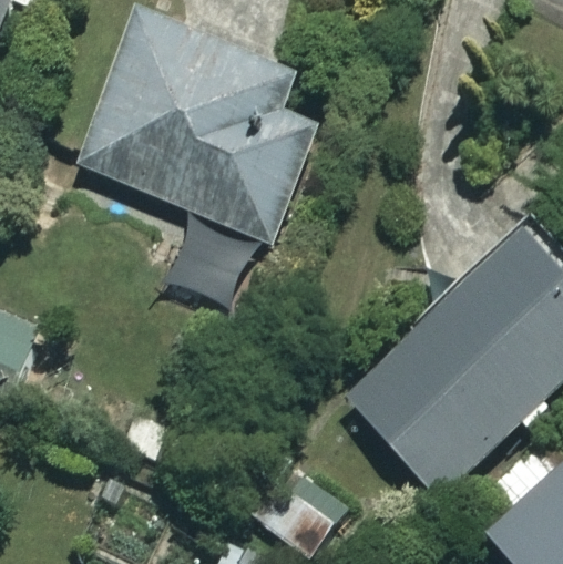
[(0,0),(0,37),(16,0),(32,0),(0,0)]
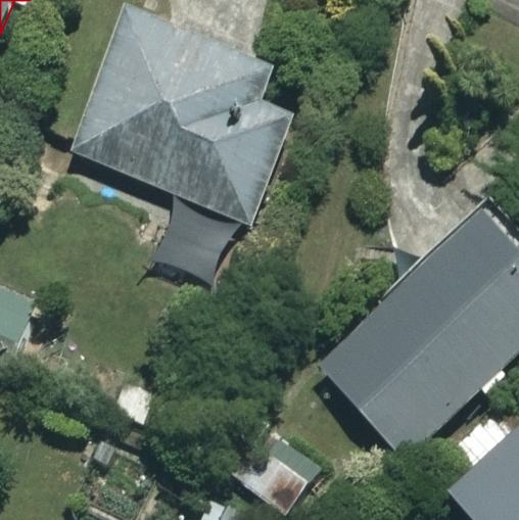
[(274,64),(129,7),(72,151),(180,194),(153,261),(215,284),(240,219),(252,224),(294,114),(260,101),(274,64)]
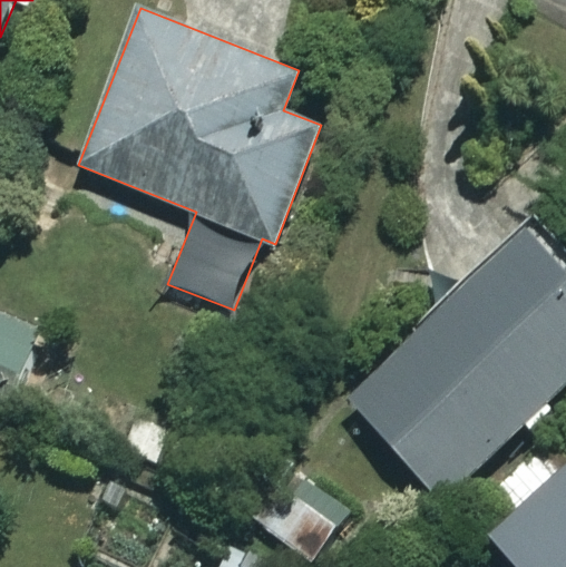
[(565,381),(565,263),(529,225),(345,400),(441,500),(565,381)]
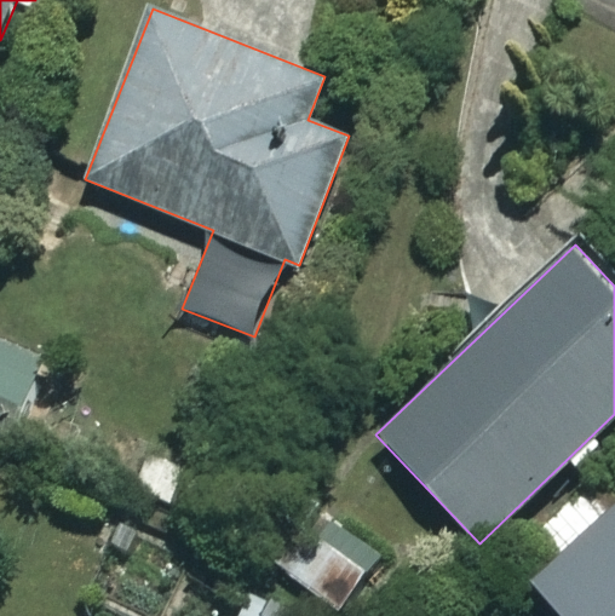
[(41,356),(0,339),(0,432),(9,436),(41,356)]
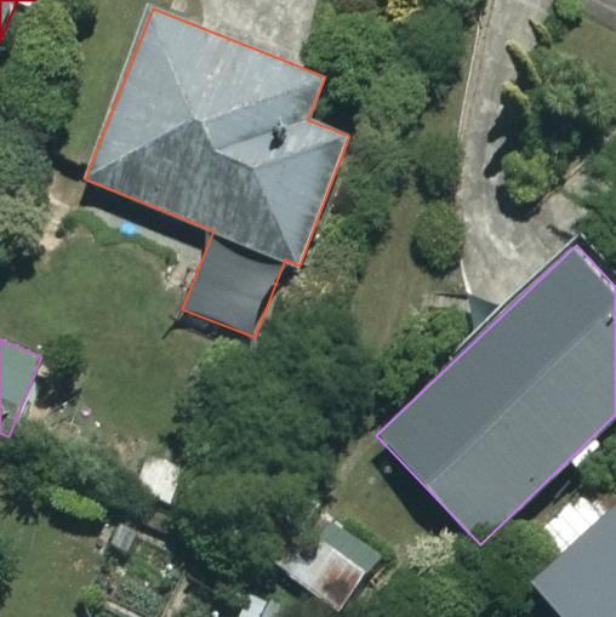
[(615,616),(615,504),(530,581),(562,616),(615,616)]
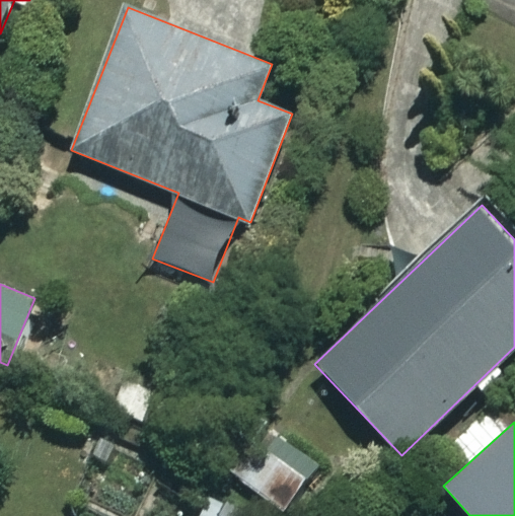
All buildings are outlined.
